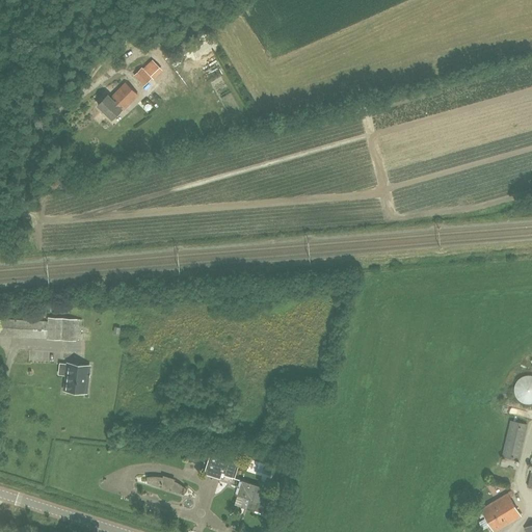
[(152,78),(141,68),(134,76),(143,85),(152,78)]
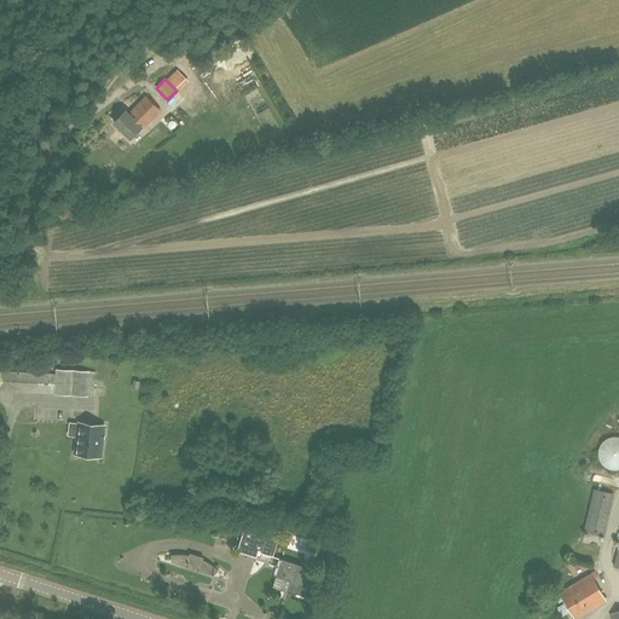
[(125,110),(114,122),(131,138),(149,119),(150,120),(160,110),(146,97),(129,115),(125,110)]
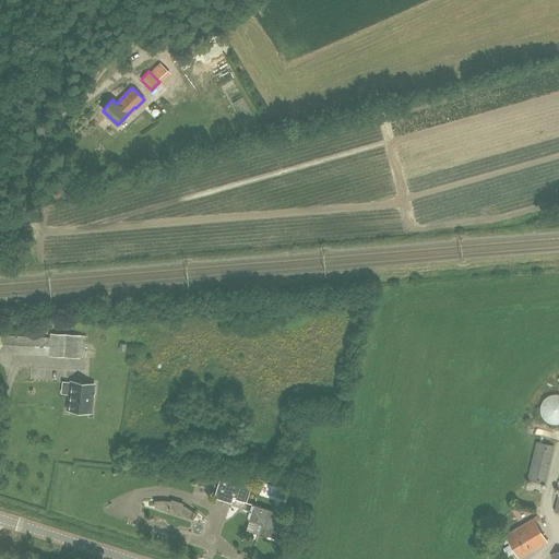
[(50,334),(50,337),(1,335),(0,347),(0,352),(80,357),(81,335),(50,334)]
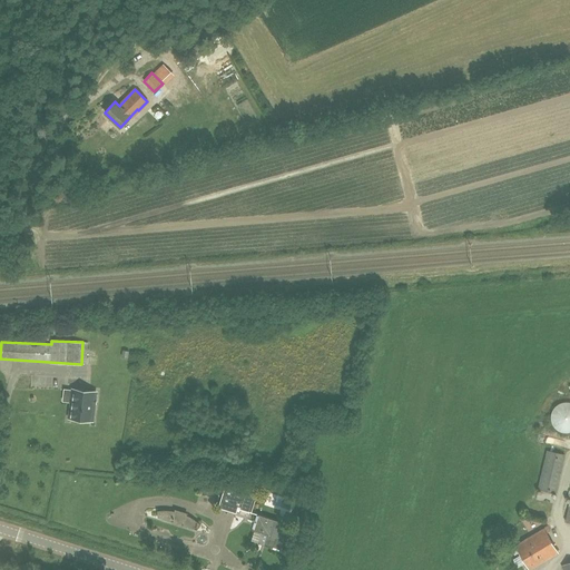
[(72,391),(69,420),(92,422),(96,393),(72,391)]
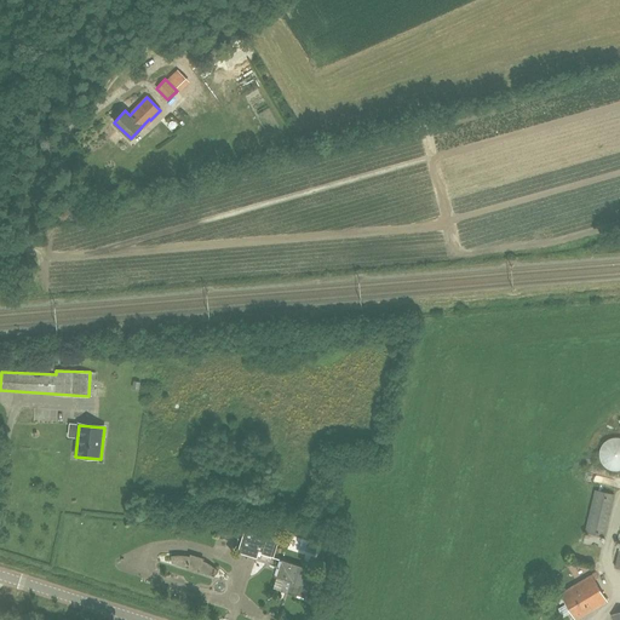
[(600,451),(600,453),(600,457),(601,460),(602,463),(604,466),(608,468),(610,469),(613,470),(616,470),(619,470),(619,469),(619,437),(616,437),(613,437),(609,438),(607,440),(604,441),(603,443),(601,447),(600,451)]
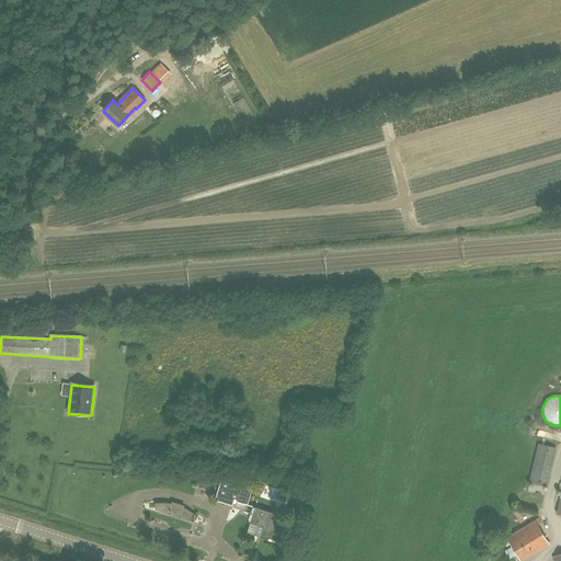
[(547,485),(556,447),(538,443),(529,481),(547,485)]
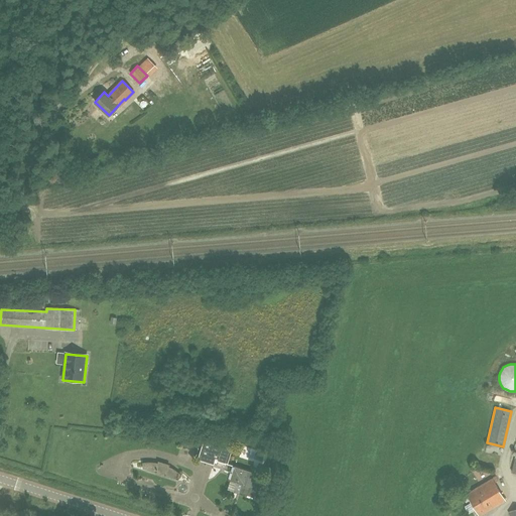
[(227,464),(228,464),(233,445),(223,442),(204,441),(198,460),(210,463),(214,465),(216,461),(217,461),(227,464)]
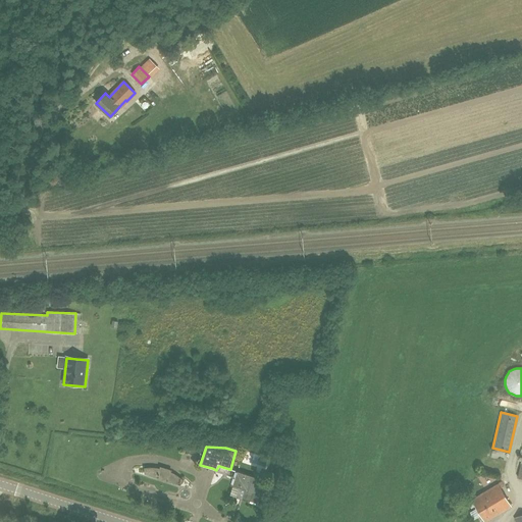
[(150,467),(145,468),(145,473),(159,477),(158,479),(166,481),(166,480),(180,484),(184,480),(179,477),(176,475),(173,473),(170,472),(171,470),(160,467),(160,468),(158,468),(156,468),(150,467)]
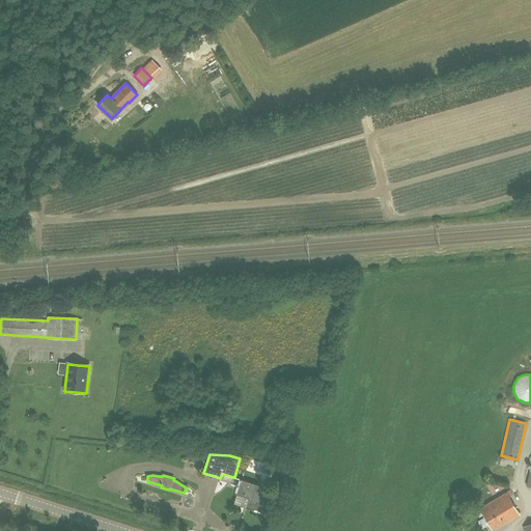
[(246,507),(260,512),(269,487),(241,479),(236,493),(249,497),(246,507)]
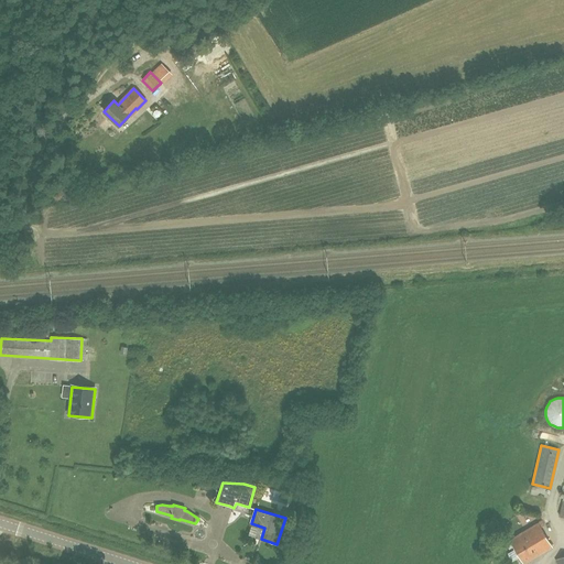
[(509,540),(524,563),(552,546),(541,528),(544,525),(541,520),(509,540)]
